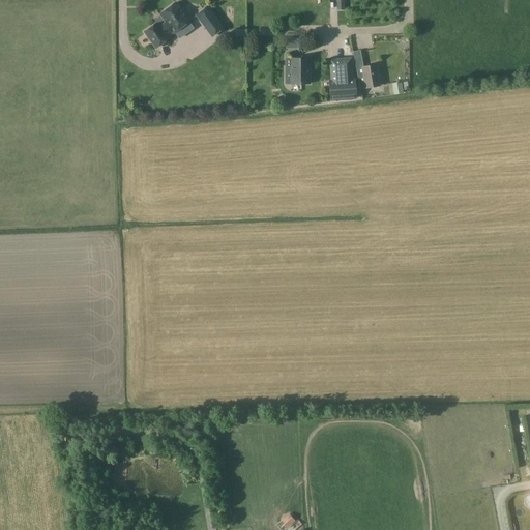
[(176,3),(160,15),(167,24),(165,25),(171,33),(173,32),(174,33),(189,22),(176,3)]
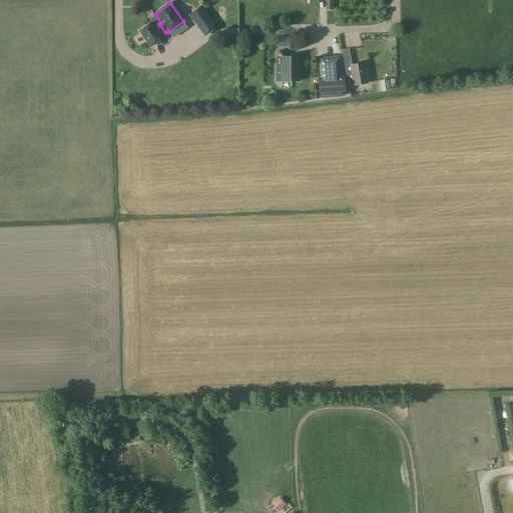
[(215,28),(200,7),(190,15),(205,35),(215,28)]
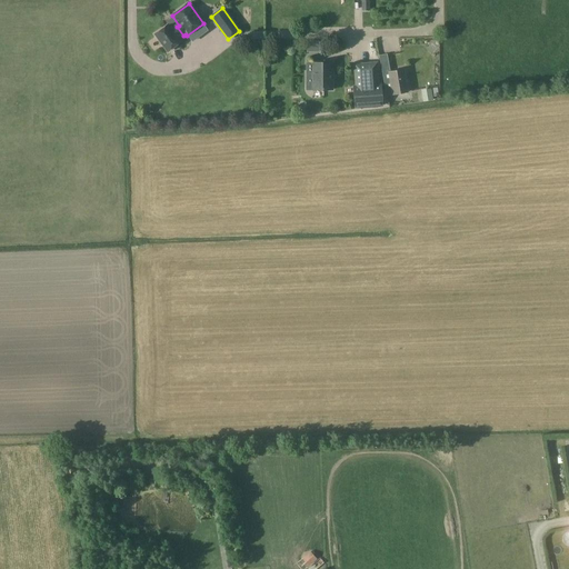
[(168,26),(156,35),(168,51),(180,42),(179,39),(183,36),(177,27),(172,30),(168,26)]
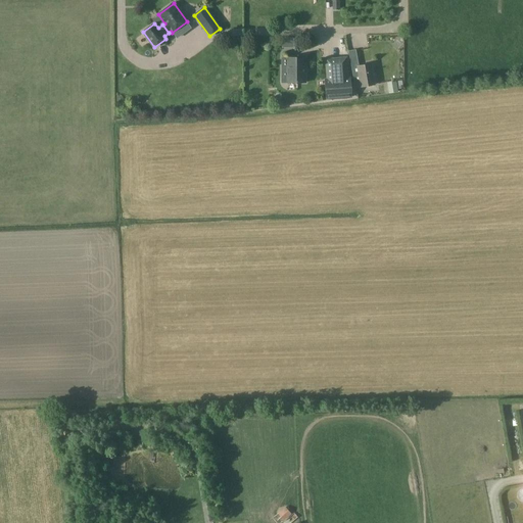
[(372,64),(358,66),(355,50),(348,51),(355,88),(375,85),(372,64)]
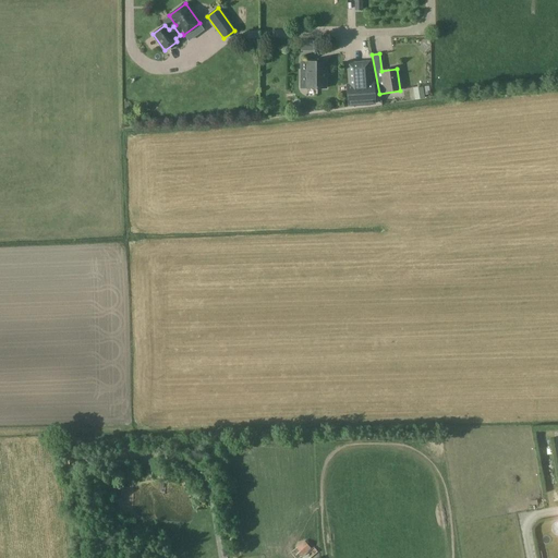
[(326,62),(302,62),(302,70),(301,70),(301,77),(302,79),(302,88),(326,88),(326,62)]
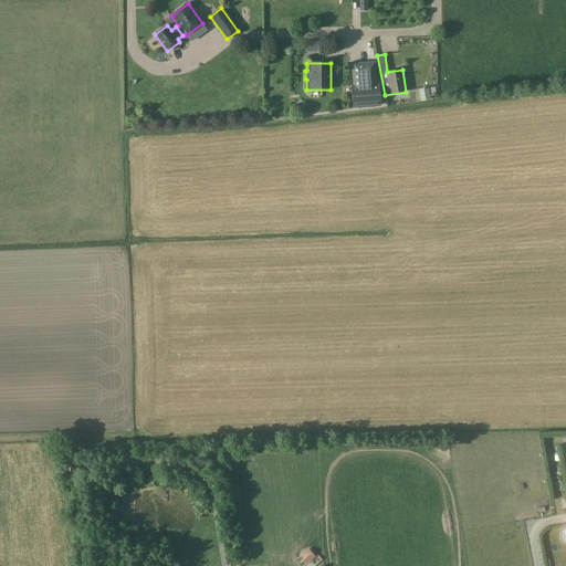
[(352,86),(353,107),(380,105),(378,84),(376,84),(374,63),(353,64),(354,86),(352,86)]
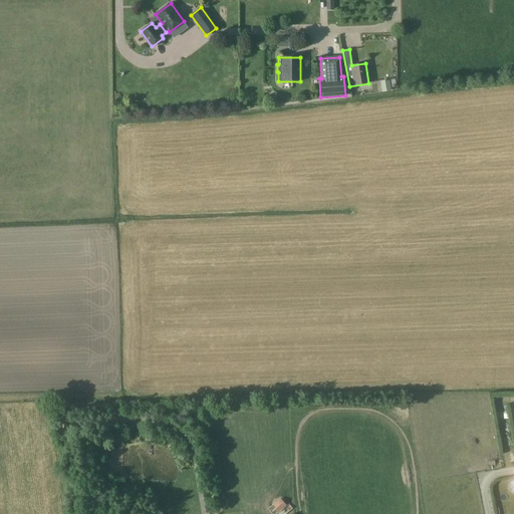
[(392,90),(390,80),(380,81),(382,91),(392,90)]
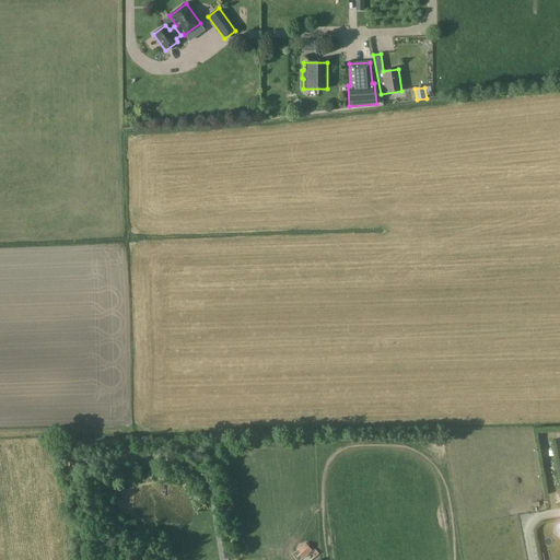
[(421,452),(442,453),(442,442),(421,441),(421,452)]
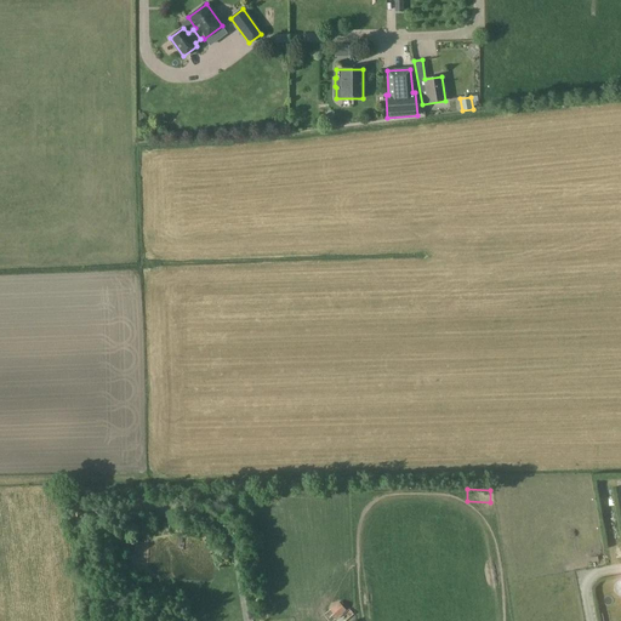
[(339,602),(330,610),(337,617),(346,610),(339,602)]
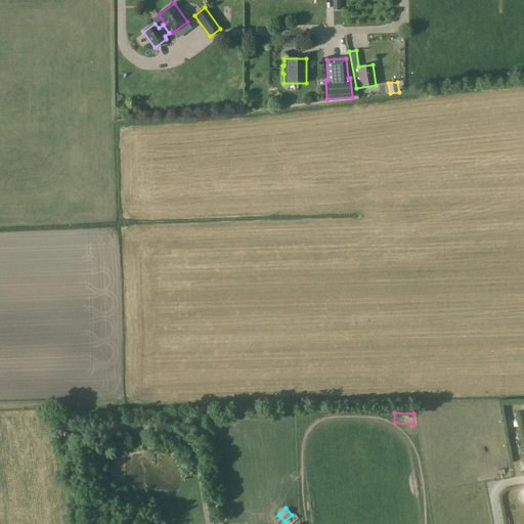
All buildings are outlined.
